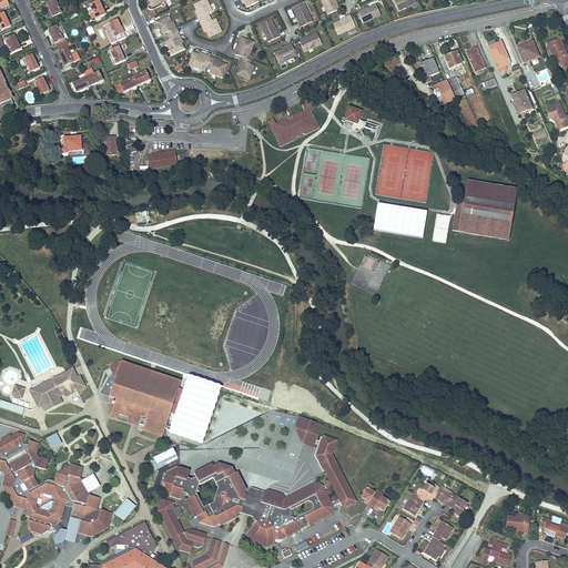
[(47,4),(50,12),(52,11),(54,17),(61,13),(59,9),(57,4),(54,0),(47,4)]
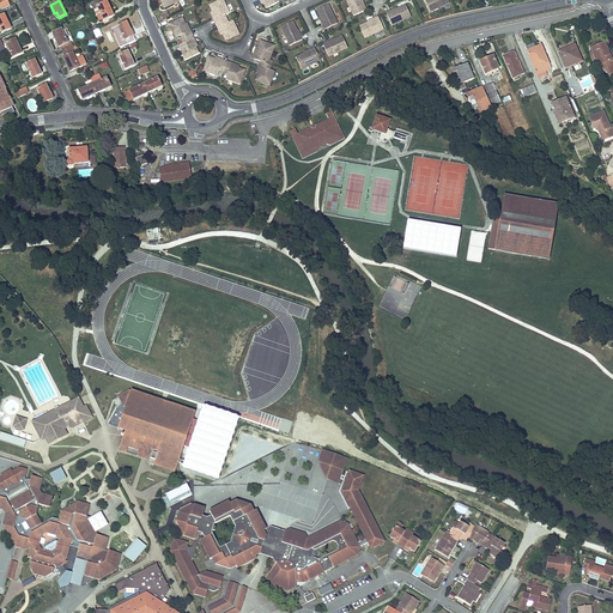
[(223,0),(217,0),(208,4),(212,11),(218,23),(226,18),(224,14),(229,12),(223,0)]
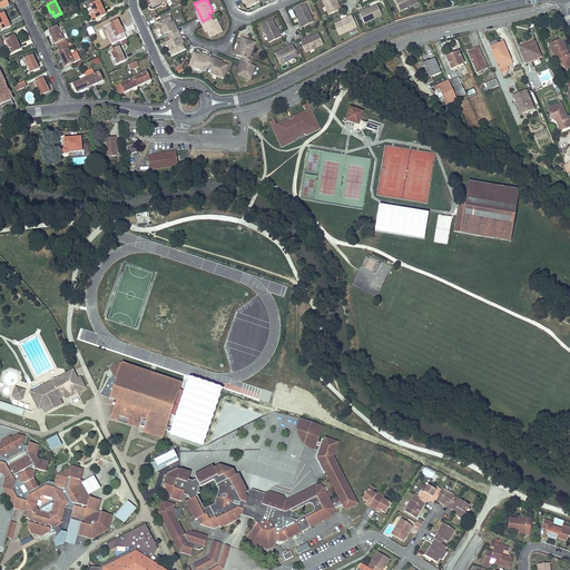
[(337,6),(335,0),(334,0),(321,0),(328,15),(341,9),(340,5),(337,6)]
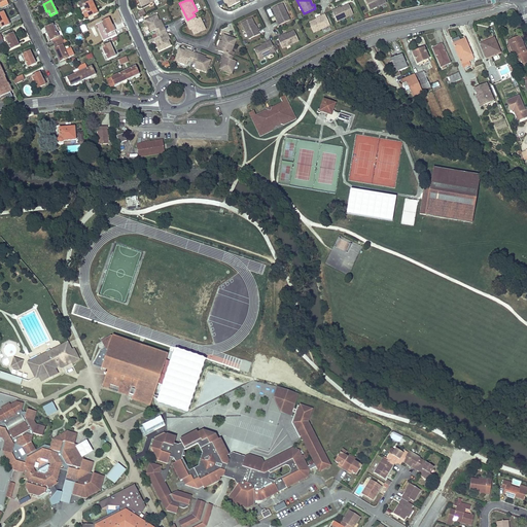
[(365,0),(370,10),(384,3),(382,0),(365,0)]
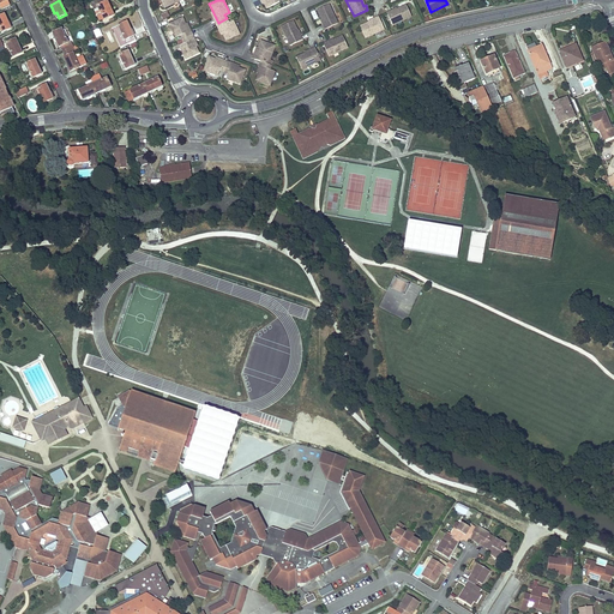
[(107,1),(92,7),(98,20),(103,19),(104,19),(112,17),(108,10),(110,10),(107,1)]
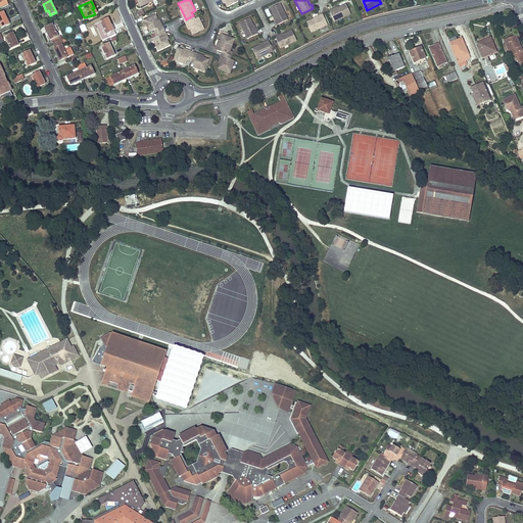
[(271,8),(275,16),(277,20),(276,20),(277,25),(288,19),(281,3),(271,8)]
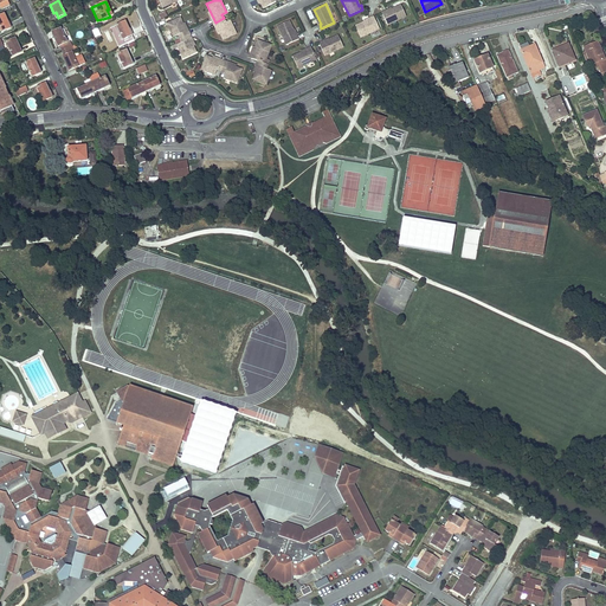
[(387,12),(386,11),(381,12),(387,26),(406,17),(401,6),(392,10),(387,12)]
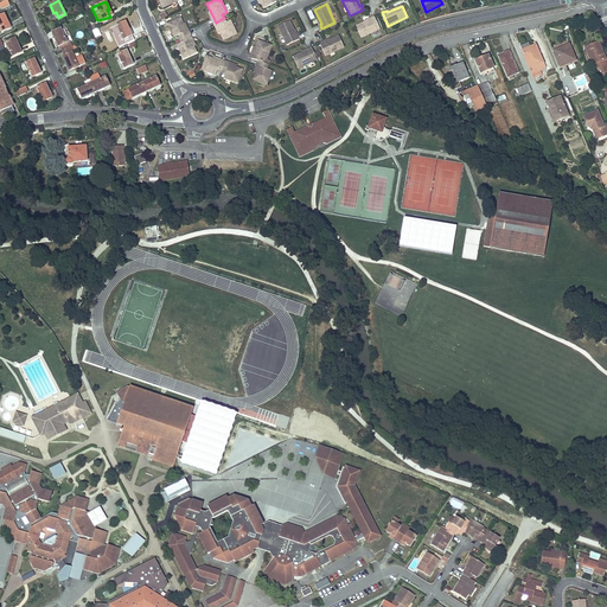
[(0,16),(0,30),(1,33),(11,29),(5,14),(0,16)]
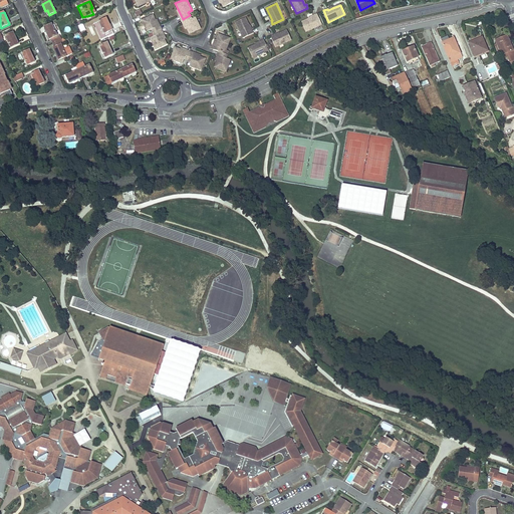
[(150,29),(152,33),(160,30),(155,20),(152,14),(142,19),(147,31),(150,29)]
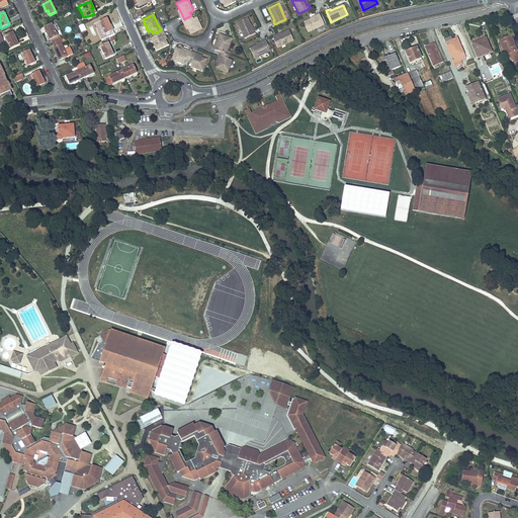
[(317,16),(312,19),(304,22),(309,32),(324,25),(319,14),(316,15),(317,16)]
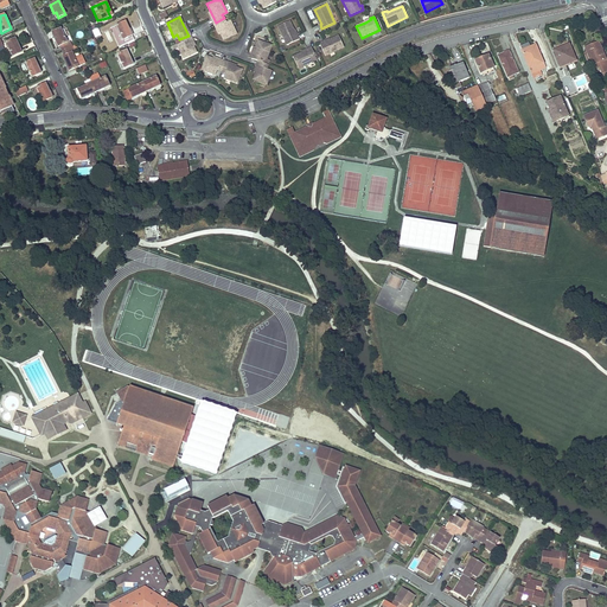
[(224,18),(216,23),(221,33),(223,40),(237,34),(230,20),(227,21),(224,18)]
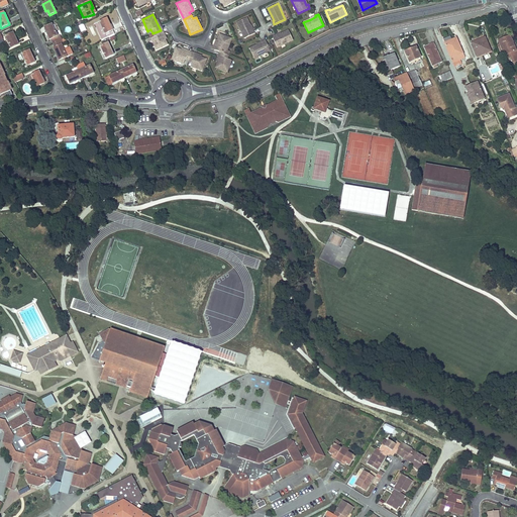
[(101,27),(104,34),(112,30),(106,18),(99,21),(99,22),(95,24),(97,29),(101,27)]
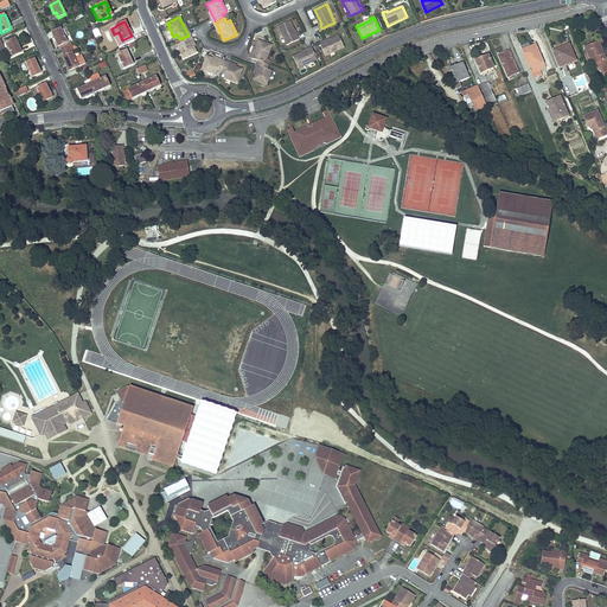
[(289,21),(286,23),(295,42),(299,39),(298,34),(296,34),(294,30),(289,21)]
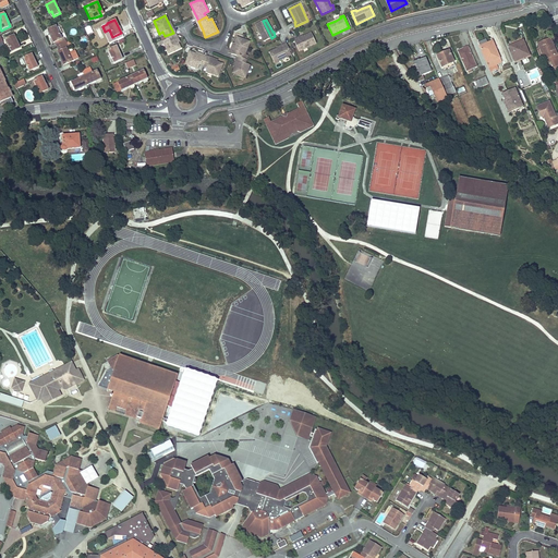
[(271,38),(263,21),(256,24),(264,41),(271,38)]
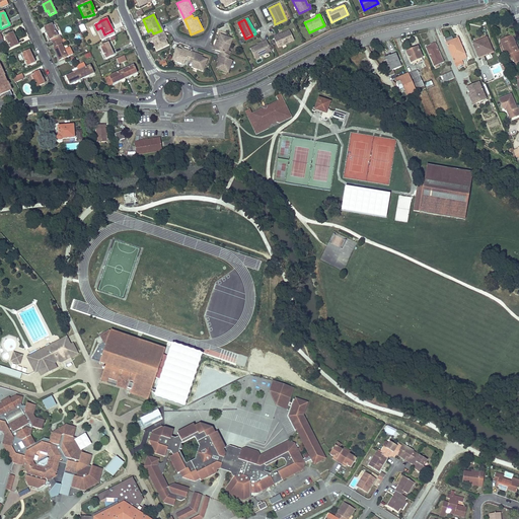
[(44,28),(47,35),(49,35),(51,40),(53,45),(61,41),(60,35),(57,36),(52,24),(44,28)]
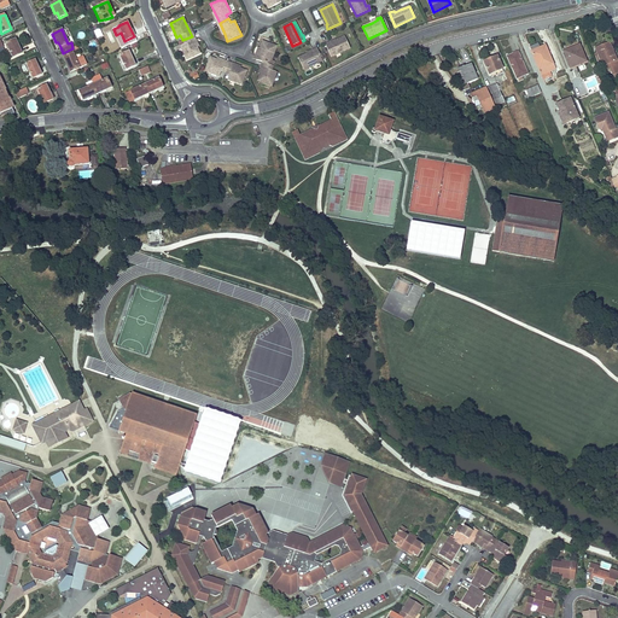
[(192,36),(182,40),(185,44),(180,46),(187,59),(199,53),(197,47),(192,36)]
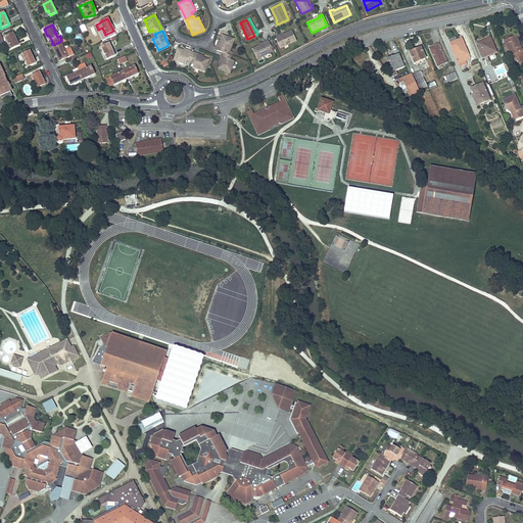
[(279,37),(279,36),(275,37),(280,48),(281,49),(297,41),(292,31),(284,34),(279,37)]
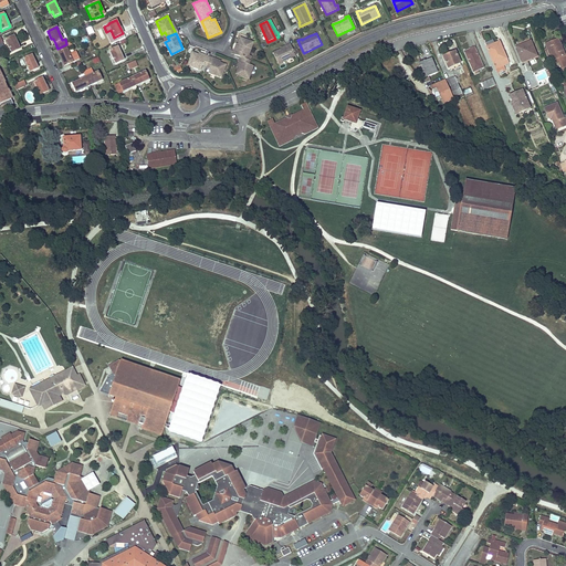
[(14,35),(6,40),(11,53),(20,50),(14,35)]
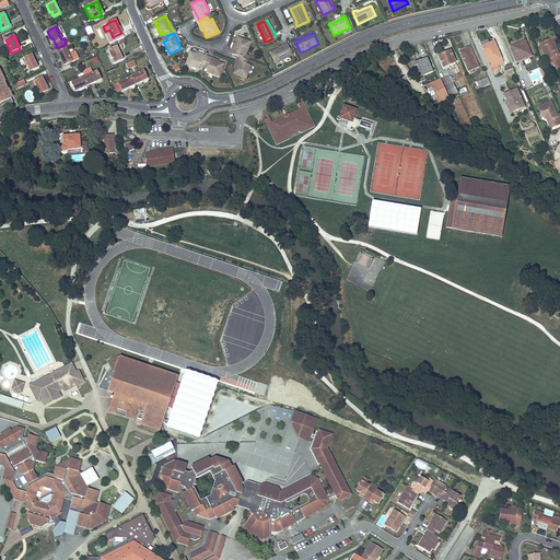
[(234,43),(231,54),(237,56),(240,57),(242,53),(246,55),(251,43),(238,37),(236,44),(234,43)]
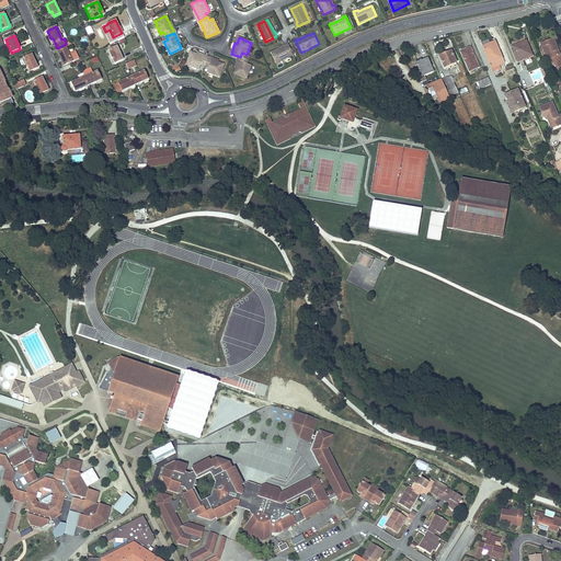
[(540,50),(542,56),(547,54),(549,59),(550,59),(551,63),(554,61),(557,67),(560,65),(560,57),(553,38),(540,44),(542,49),(540,50)]
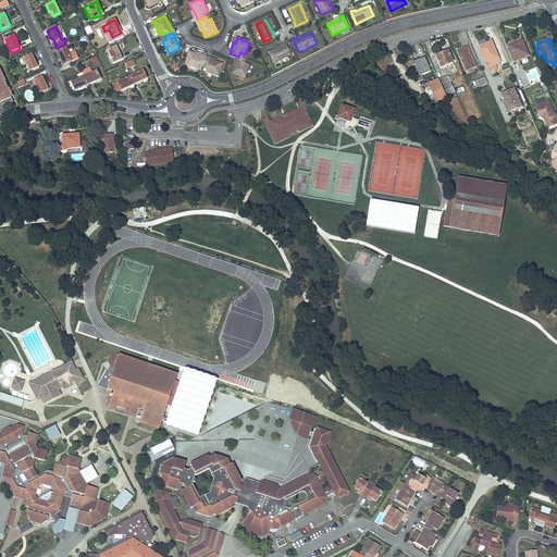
[(485,39),(477,42),(490,72),(497,69),(496,64),(500,62),(491,41),(486,42),(485,39)]
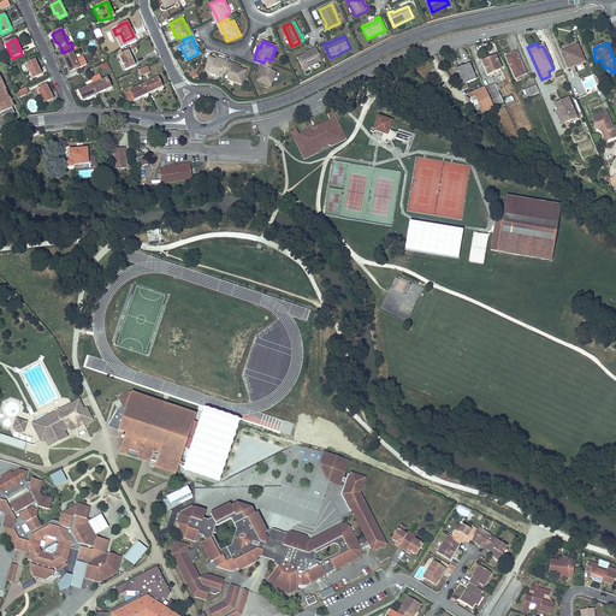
[(567,51),(567,48),(561,51),(568,67),(585,61),(578,45),(573,46),(574,48),(567,51)]
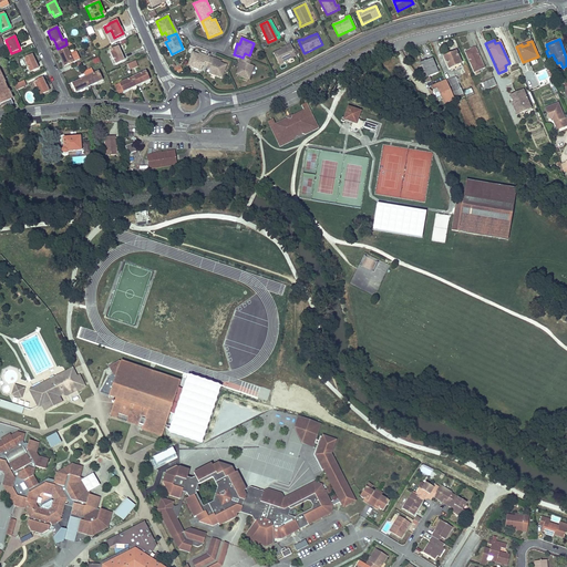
[(66,44),(58,49),(60,53),(59,54),(62,62),(63,62),(66,66),(69,65),(72,64),(73,63),(73,62),(69,54),(66,50),(69,50),(69,49),(72,47),(70,42),(66,44)]
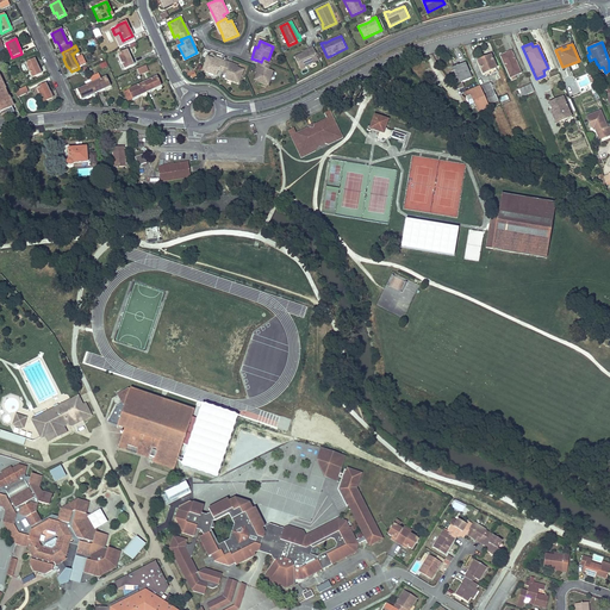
[(304,53),(302,54),(307,66),(319,61),(312,47),(309,49),(309,50),(304,53)]
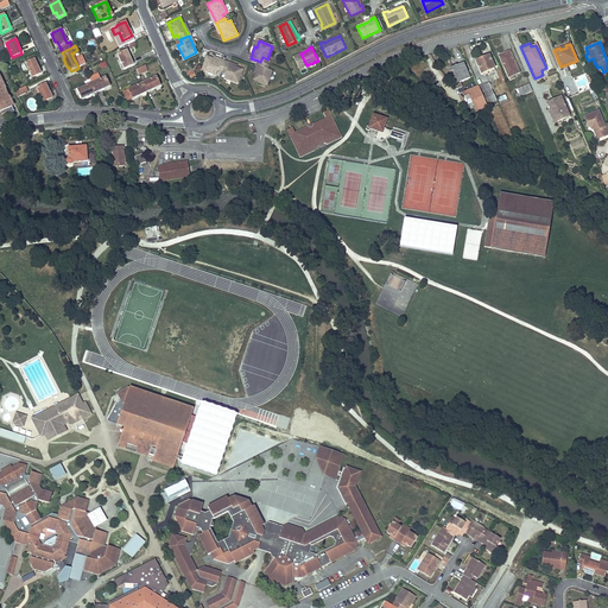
[(127,51),(118,55),(124,69),(133,65),(127,51)]
